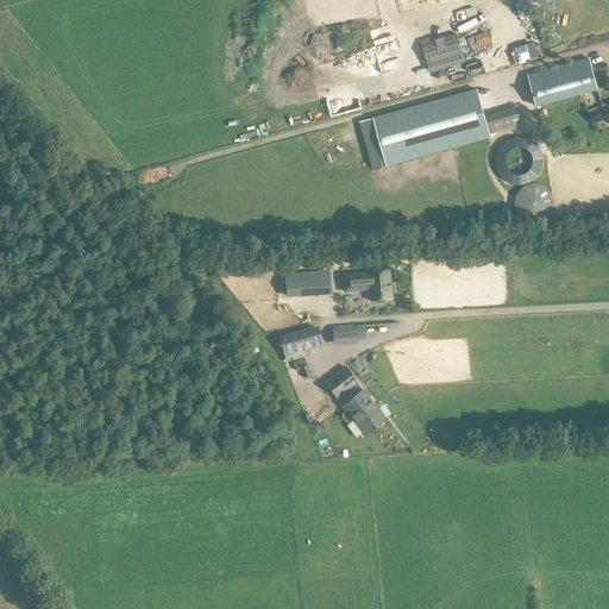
[(326,0),(333,24),(418,0),(326,0)]
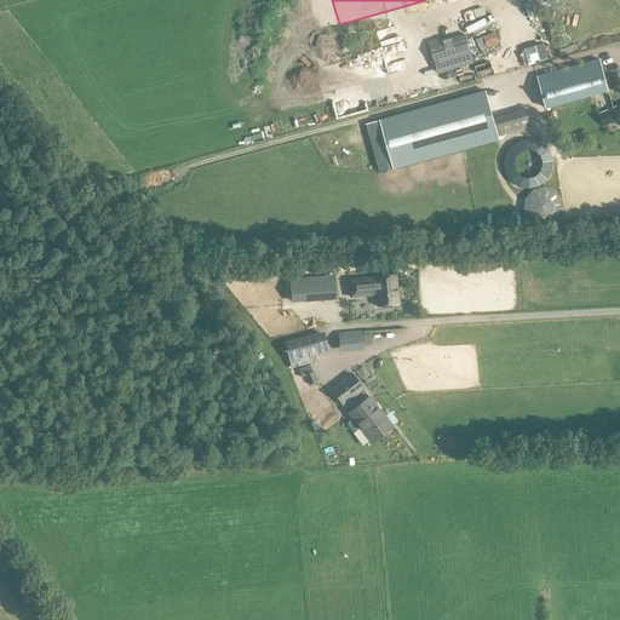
[(478,0),(477,0),(470,3),(472,10),(482,6),(478,0)]
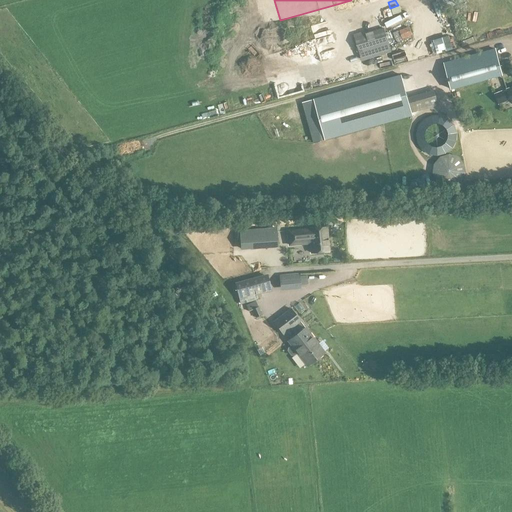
[(309,25),(324,23),(323,16),(308,19),(309,25)]
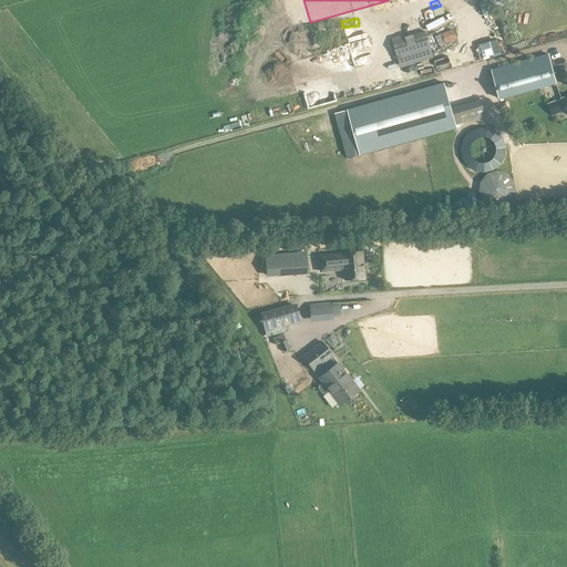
[(451,23),(433,29),(436,38),(454,32),(451,23)]
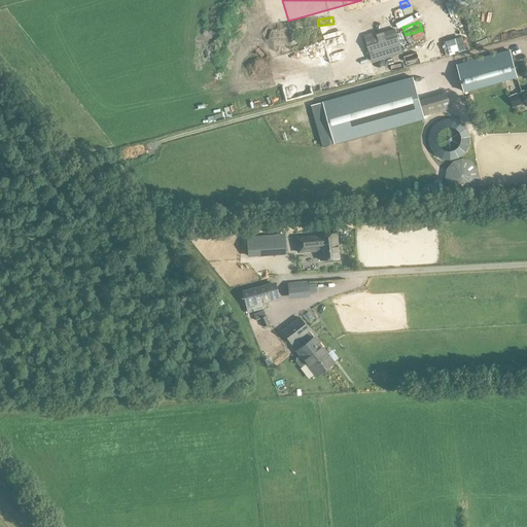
[(371,56),(400,46),(395,29),(365,38),(371,56)]
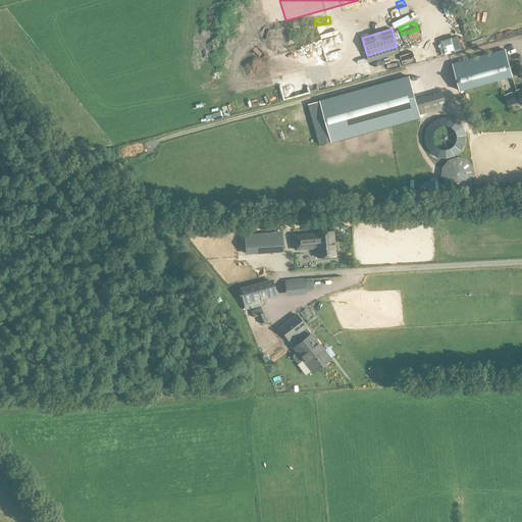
[(453,64),(460,92),(514,77),(506,49),(453,64)]
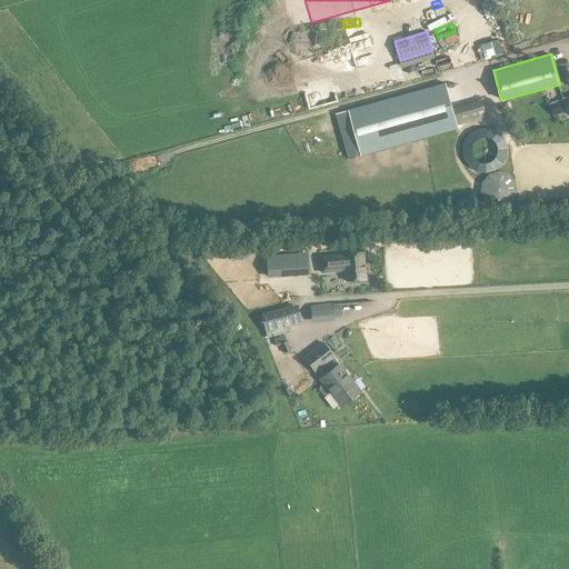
[(320,76),(307,82),(309,88),(322,82),(320,76)]
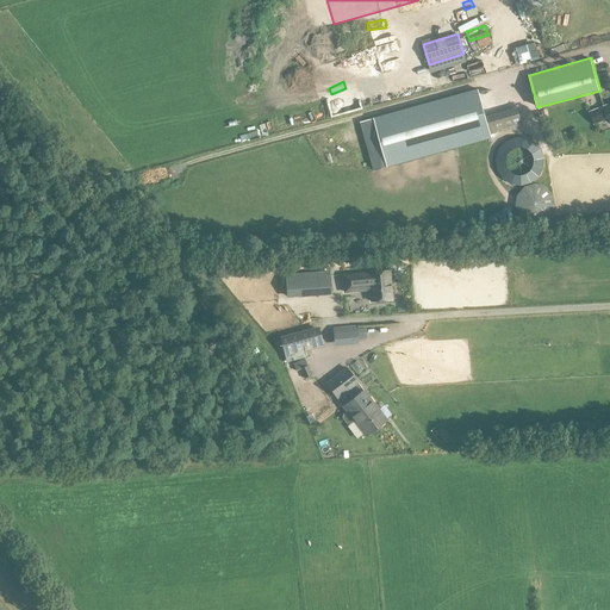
[(517,111),(487,119),(479,89),(374,119),(387,168),(492,138),(491,134),(521,125),(517,111)]
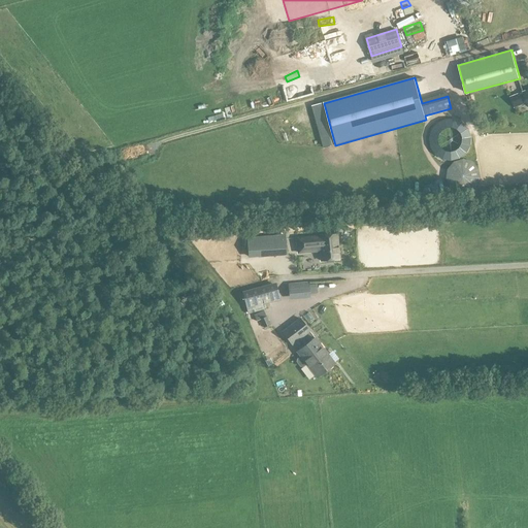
[(515,107),(527,102),(527,104),(527,91),(521,95),(520,94),(510,97),(515,107)]
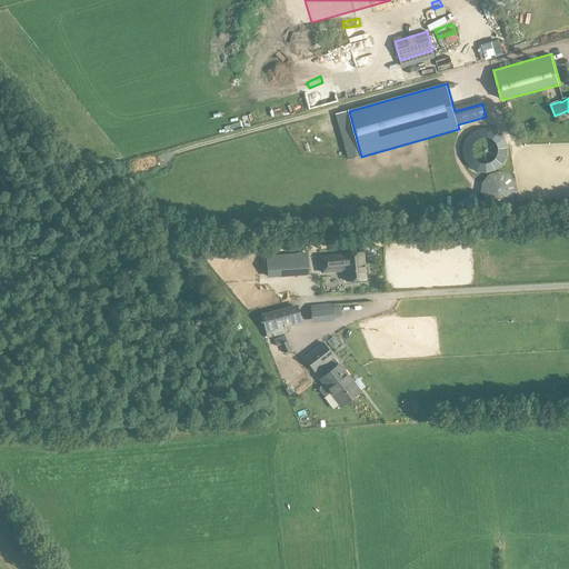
[(267,256),(268,276),(308,273),(307,253),(267,256)]
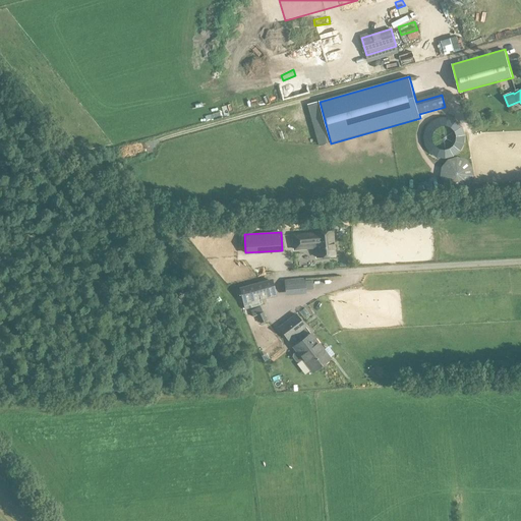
[(315,247),(316,257),(335,256),(333,232),(314,233),(293,235),(294,249),(315,247)]
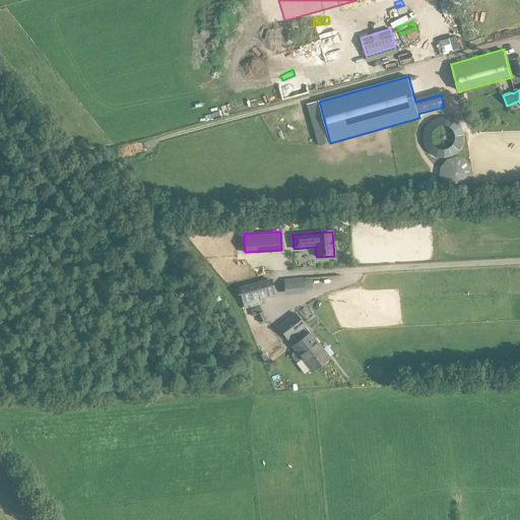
[(288,251),(276,251),(276,263),(288,263),(288,251)]
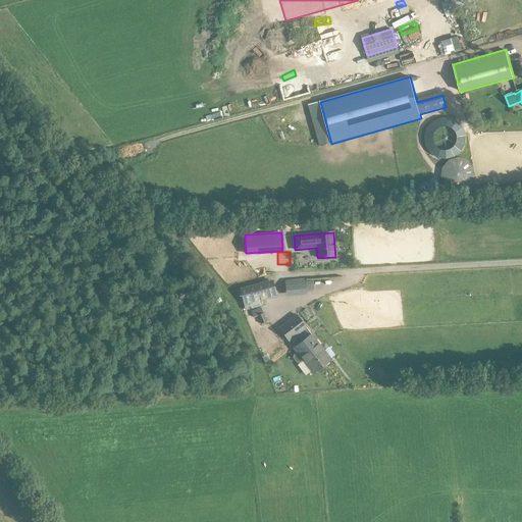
[(285,279),(285,292),(305,291),(304,278),(285,279)]
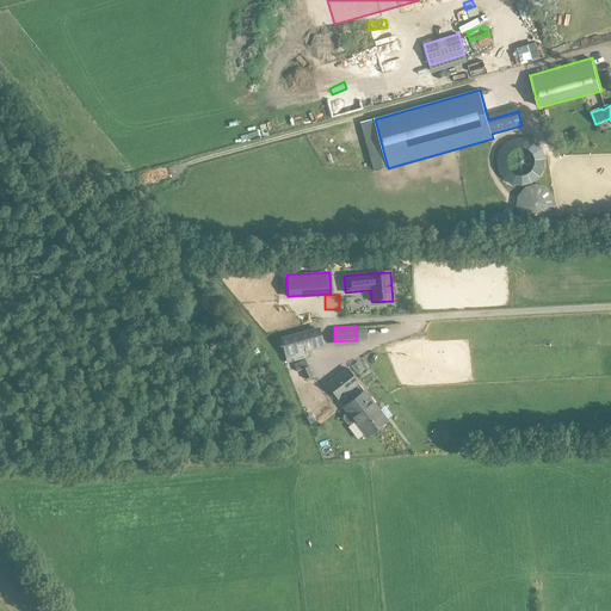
[(287,357),(287,358),(303,353),(303,352),(323,346),(319,328),(279,338),(285,357),(287,357)]
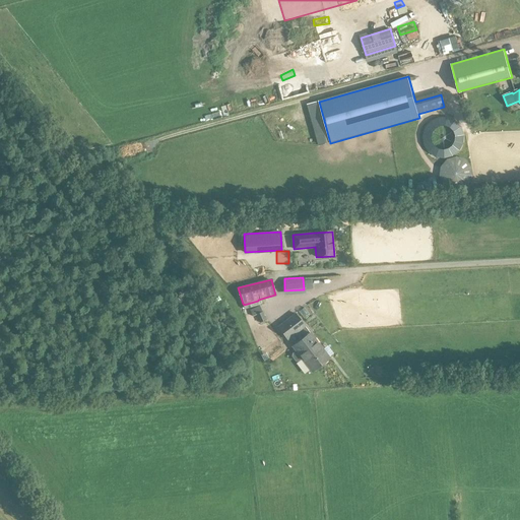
[(263,312),(256,315),(260,323),(266,320),(263,312)]
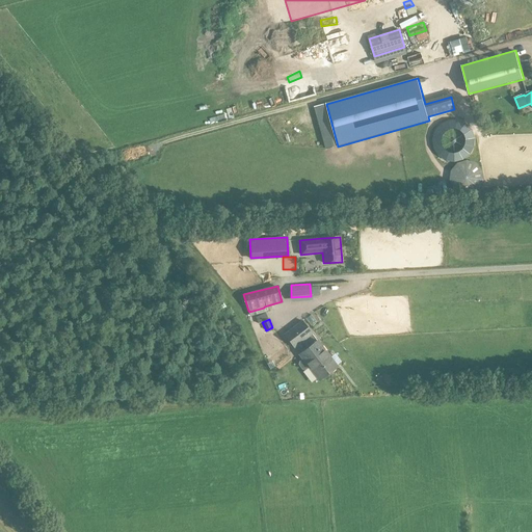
[(284,335),(294,349),(314,335),(302,320),(284,335)]
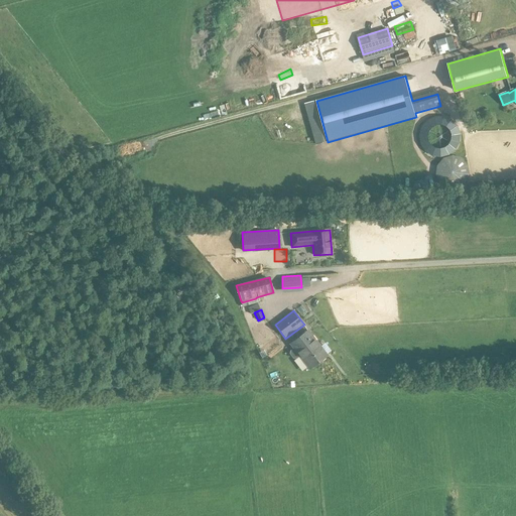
[(290,344),(293,348),(290,351),(289,354),(293,359),(295,359),(299,356),(309,369),(327,355),(307,331),(290,344)]
